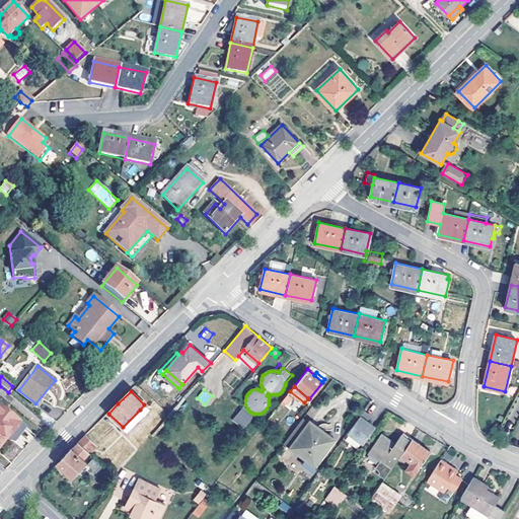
[(288,393),(276,409),(279,412),(286,403),(288,405),(294,398),(288,393)]
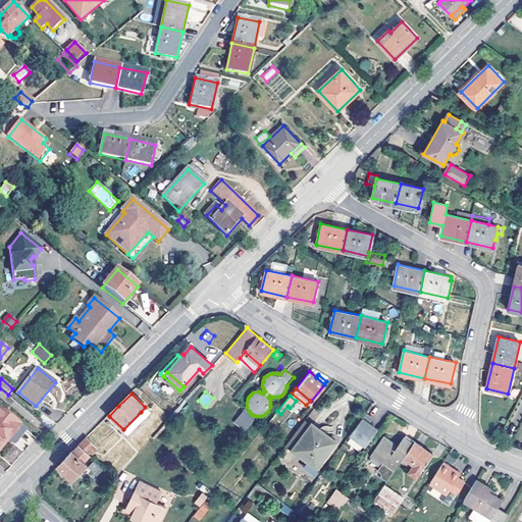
[(245,409),(233,421),(245,431),(256,418),(245,409)]
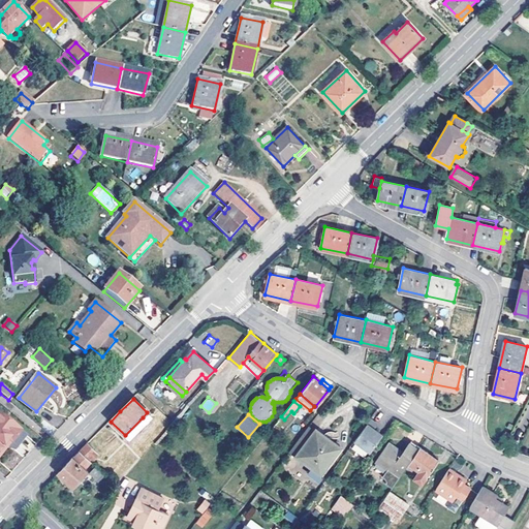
[(0,447),(6,440),(10,444),(16,448),(25,436),(1,417),(0,418),(0,447)]
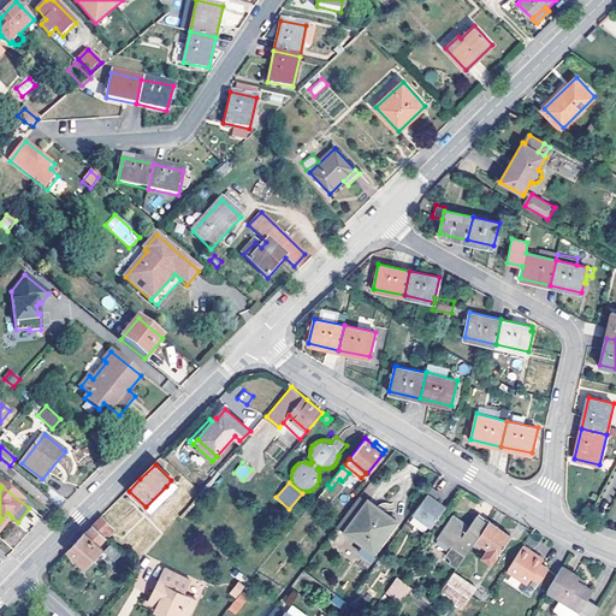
[(166,486),(146,507),(150,511),(171,491),(166,486)]
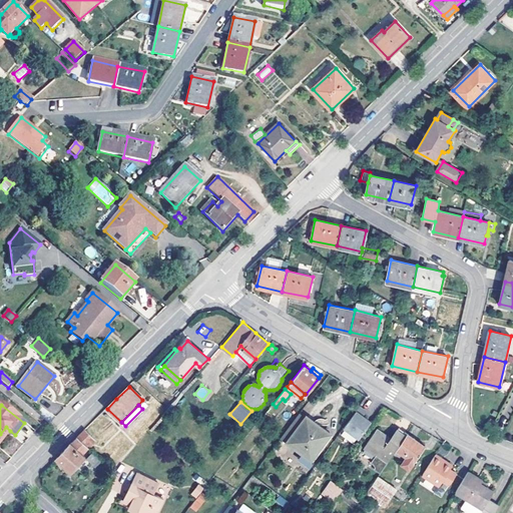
[(359,438),(371,422),(363,416),(366,412),(359,406),(344,427),(359,438)]
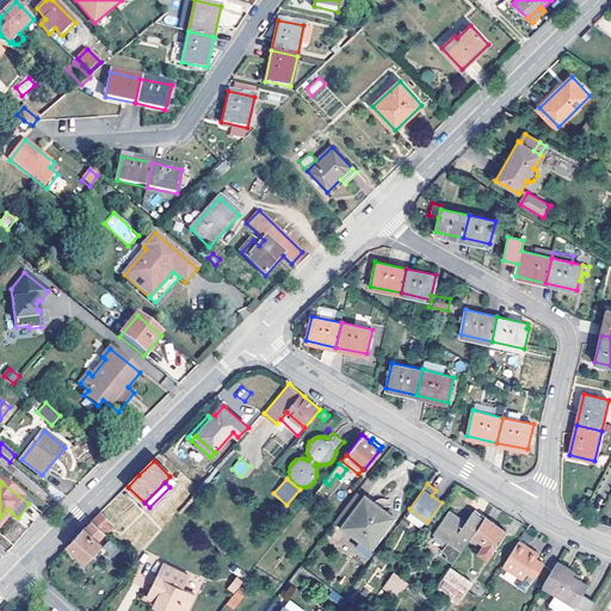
[(335,520),(343,525),(363,498),(357,493),(335,520)]
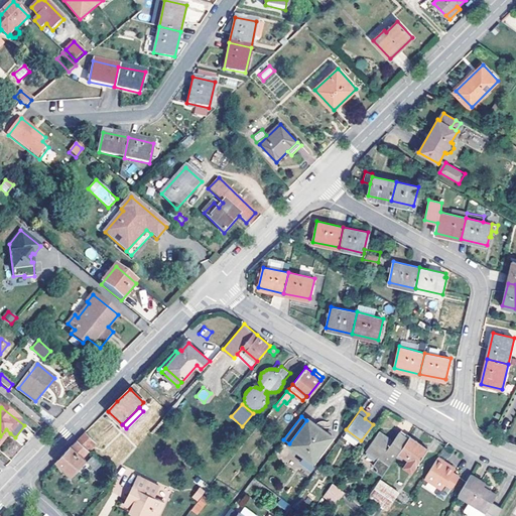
[(306,420),(289,443),(312,462),(333,436),(308,418),(306,420)]
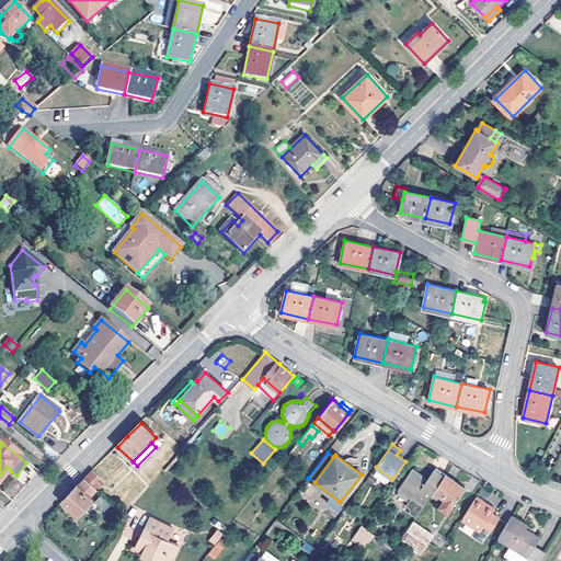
[(392,479),(393,480),(407,461),(405,461),(392,479)]
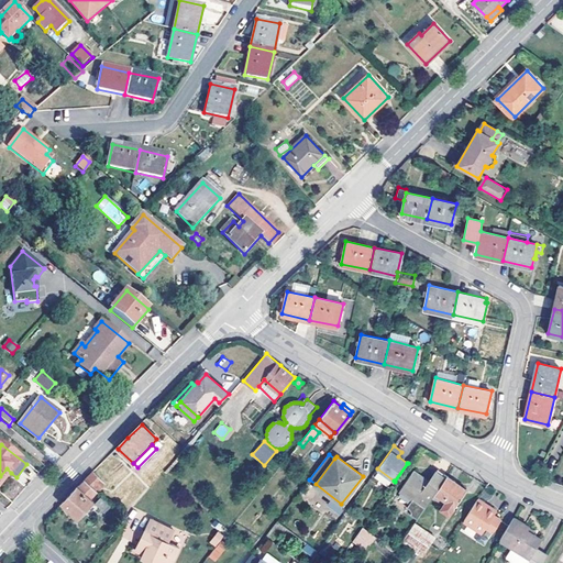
[(0,476),(0,485),(11,473),(7,468),(0,476)]
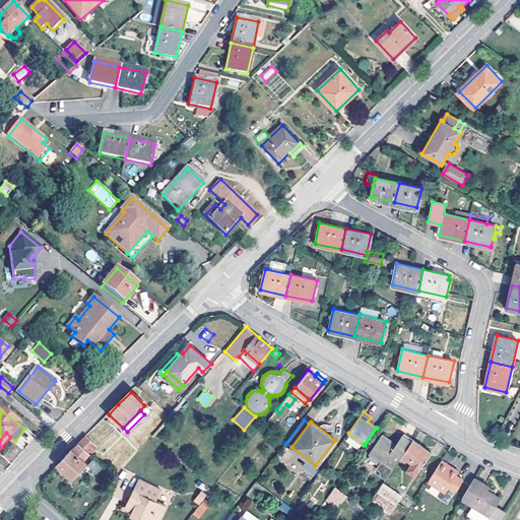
[(398,460),(401,456),(412,439),(404,434),(396,445),(382,435),(369,453),(392,468),(398,460)]
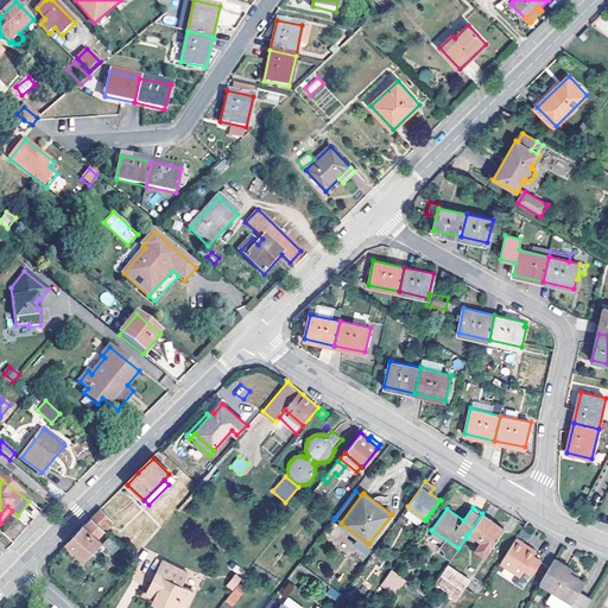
[(93,519),(105,530),(113,520),(102,510),(93,519)]
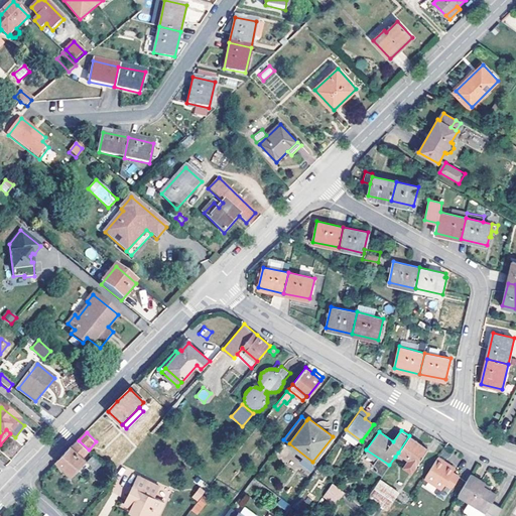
[(408,459),(405,463),(403,466),(411,472),(427,448),(417,441),(417,440),(409,435),(398,453),(408,459)]
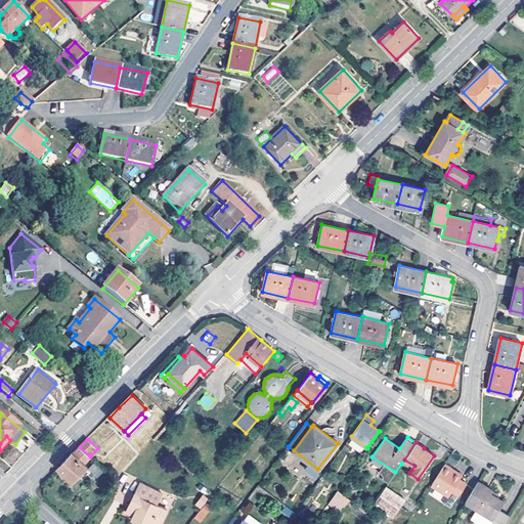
[(84,465),(90,456),(80,447),(68,460),(57,470),(72,482),(78,477),(82,472),(87,467),(84,465)]
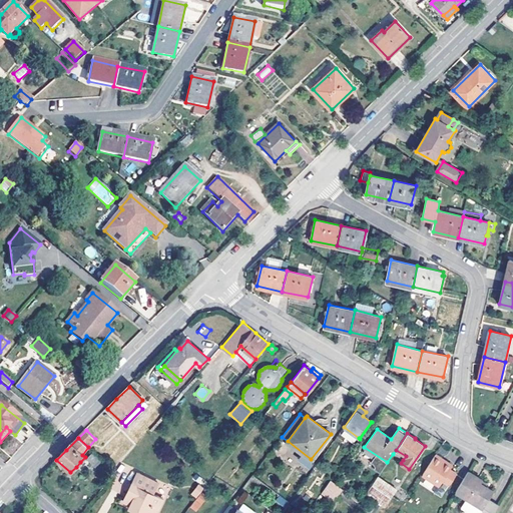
[(393,454),(403,460),(406,456),(396,450),(393,454)]
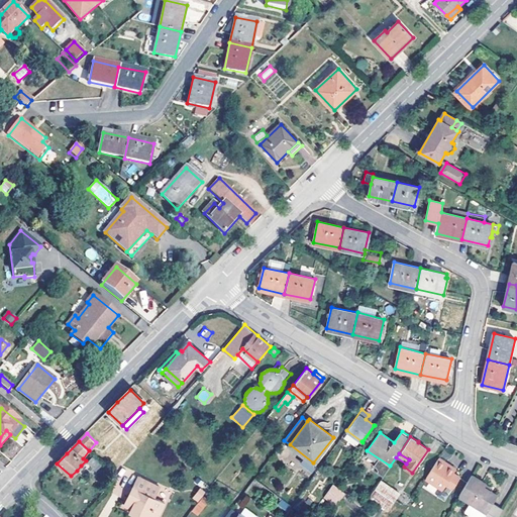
[(96,467),(101,461),(94,455),(89,460),(96,467)]
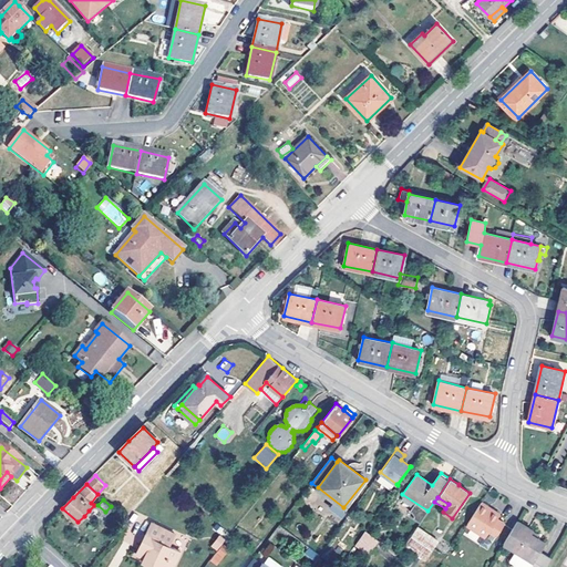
[(466,524),(468,526),(484,503),(482,502),(466,524)]
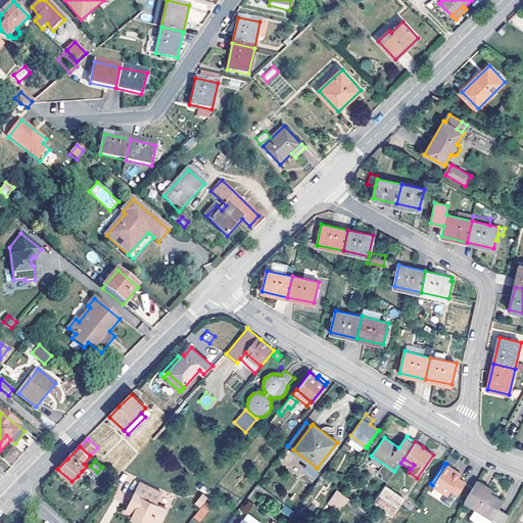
[(446,464),(432,485),(447,495),(452,490),(458,494),(465,483),(459,478),(462,474),(457,471),(455,471),(450,470),(452,468),(446,464)]
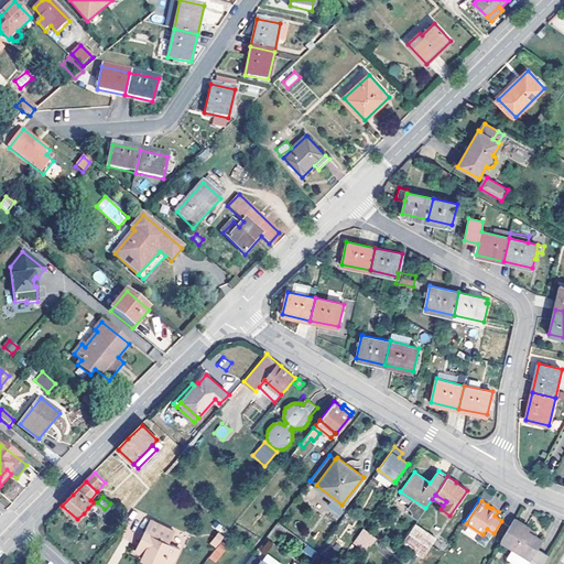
[(543,540),(533,534),(528,530),(530,527),(516,518),(500,541),(512,548),(507,556),(518,563),(543,563),(549,556),(537,549),(543,540)]
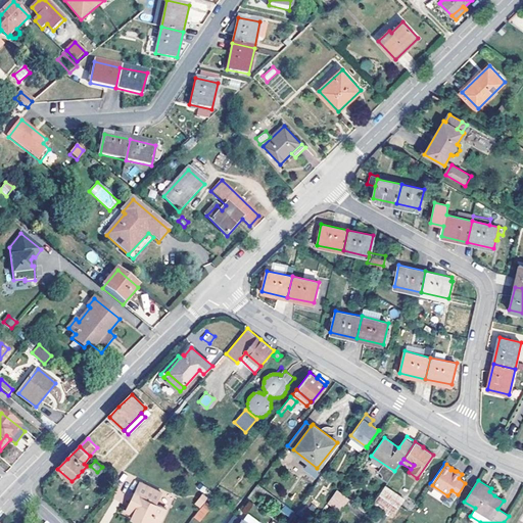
[(141,481),(131,504),(138,507),(135,514),(134,516),(148,522),(159,522),(168,509),(157,504),(162,492),(141,481)]
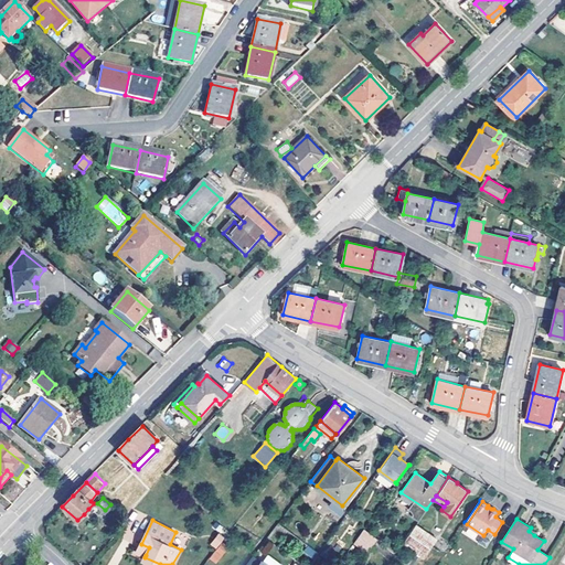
[(416,524),(404,542),(424,556),(436,539),(416,524)]
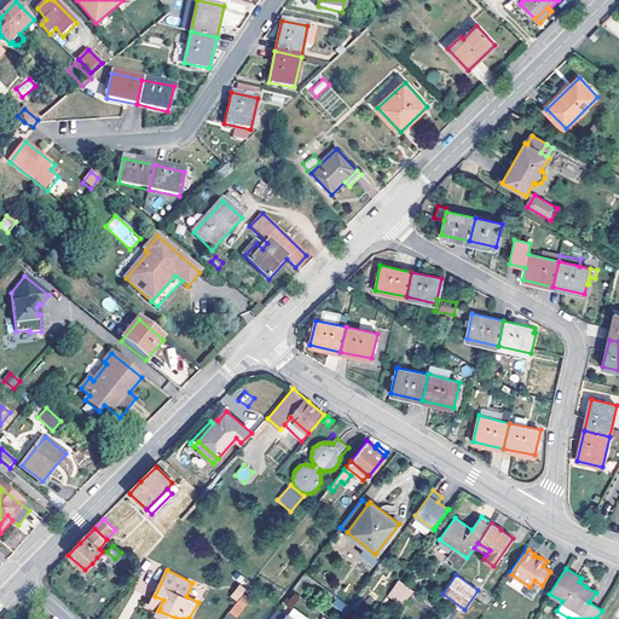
[(409,599),(414,591),(398,579),(393,586),(409,599)]
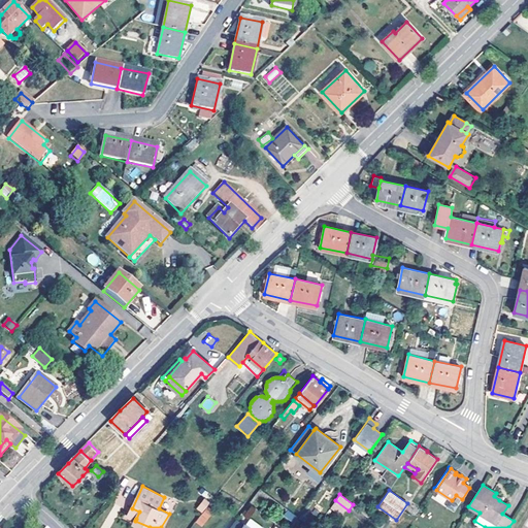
[(203,513),(209,501),(203,498),(197,509),(203,513)]
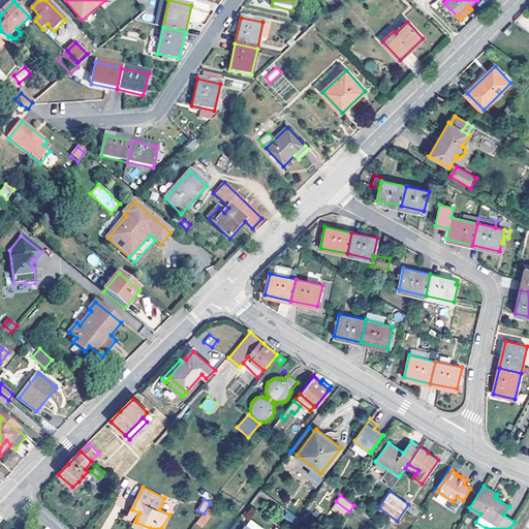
[(367,524),(371,518),(353,505),(349,511),(367,524)]
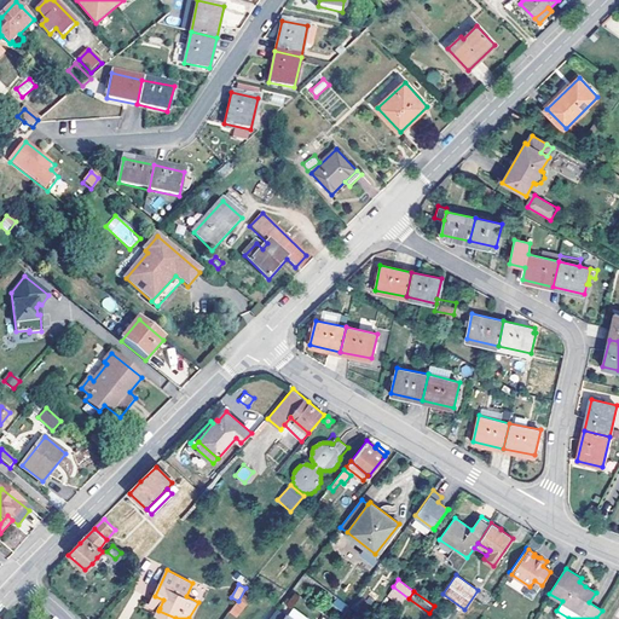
[(150,603),(160,608),(163,600),(155,596),(150,603)]
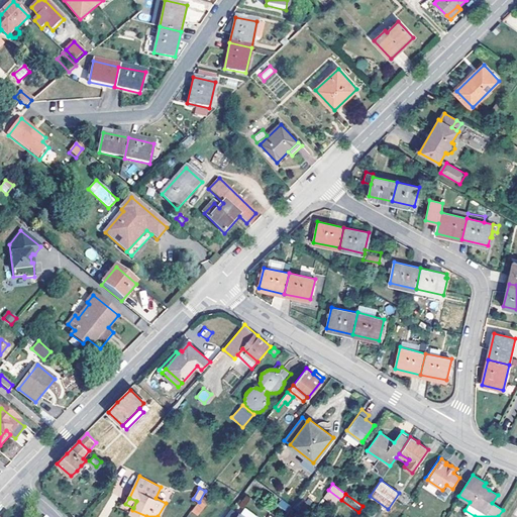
[(281,500),(277,506),(286,511),(289,504),(281,500)]
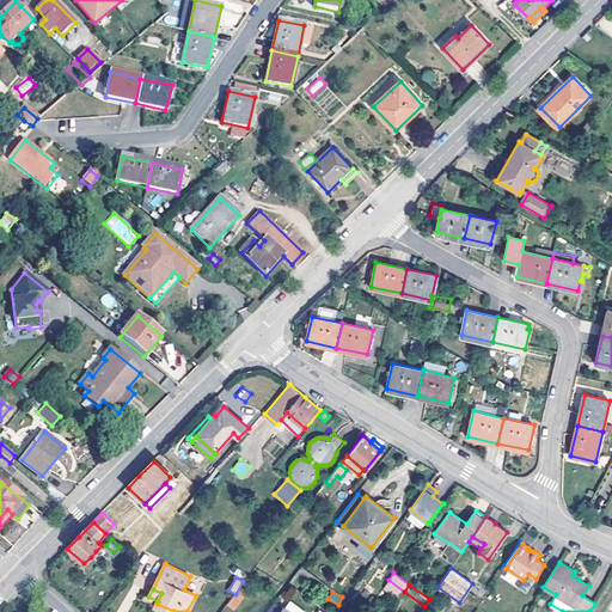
[(227,604),(236,611),(242,603),(234,597),(227,604)]
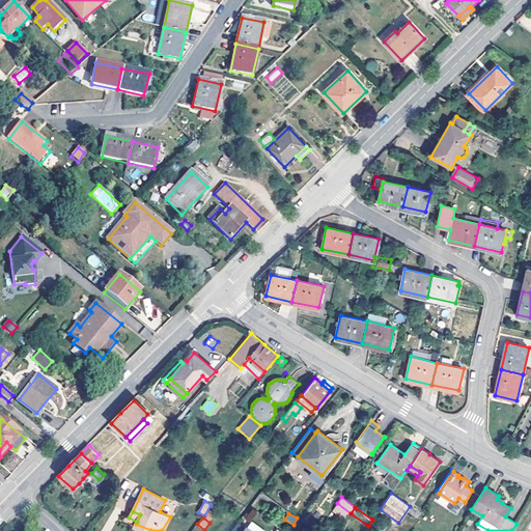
[(264,530),(251,521),(243,530),(264,530)]
